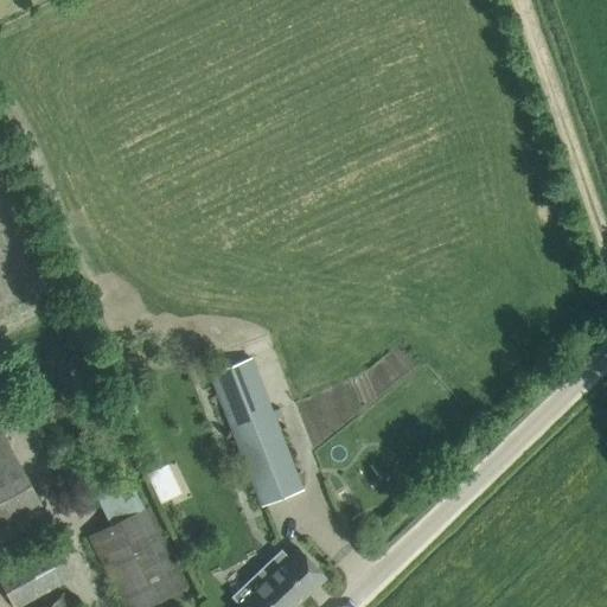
[(254,483),(262,505),(301,490),(292,467),(250,358),(211,374),(254,483)]
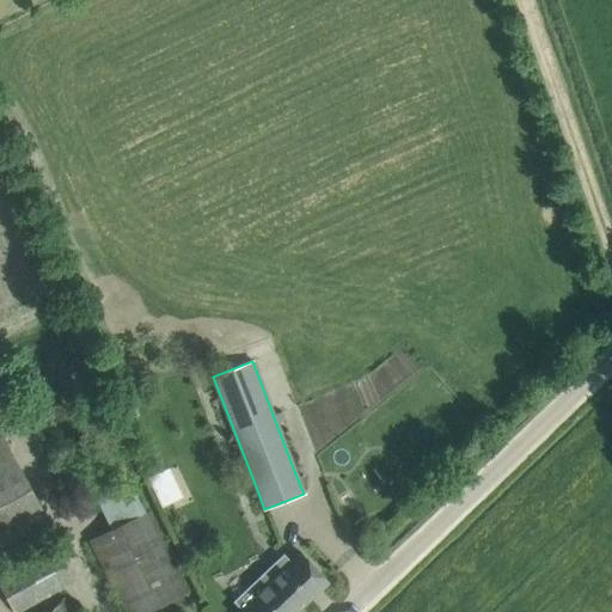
[(0,432),(0,502),(30,487),(0,432)]
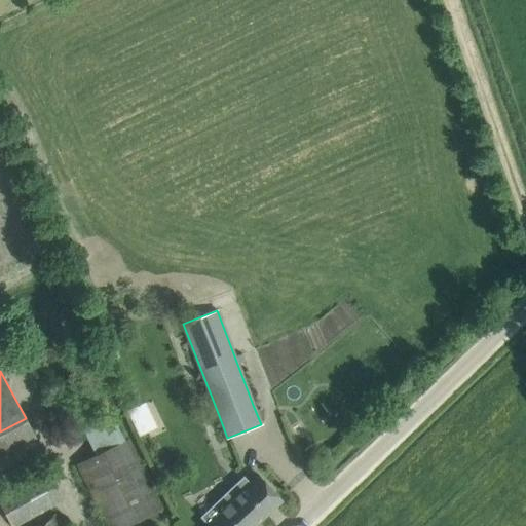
[(140,435),(158,426),(145,399),(126,407),(140,435)]
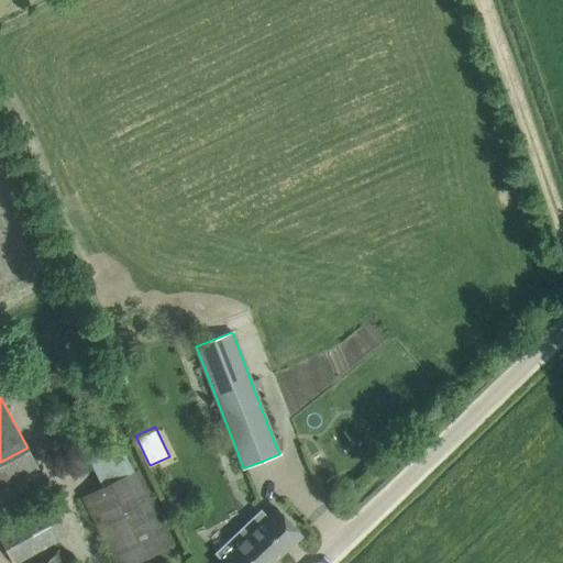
[(41,450),(40,468),(56,470),(57,451),(41,450)]
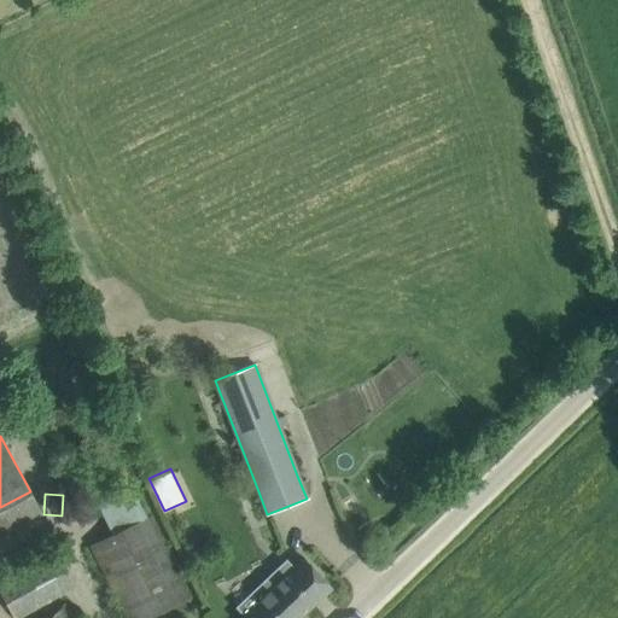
[(147,617),(191,598),(151,516),(91,546),(124,617),(147,617)]
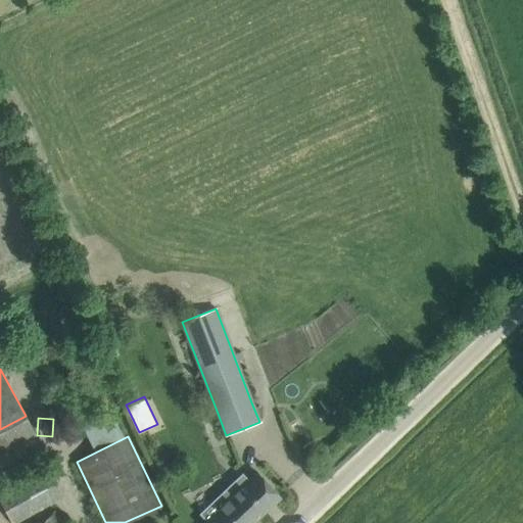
[(0,492),(0,503),(10,522),(15,522),(63,496),(47,467),(0,492)]
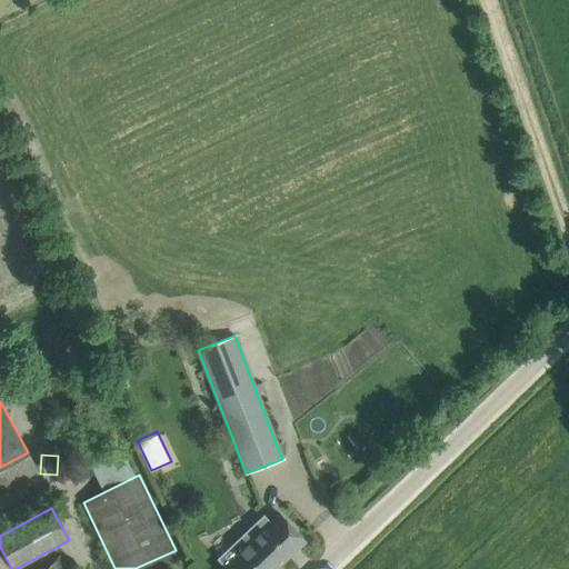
[(222,568),(275,568),(305,540),(280,515),(222,568)]
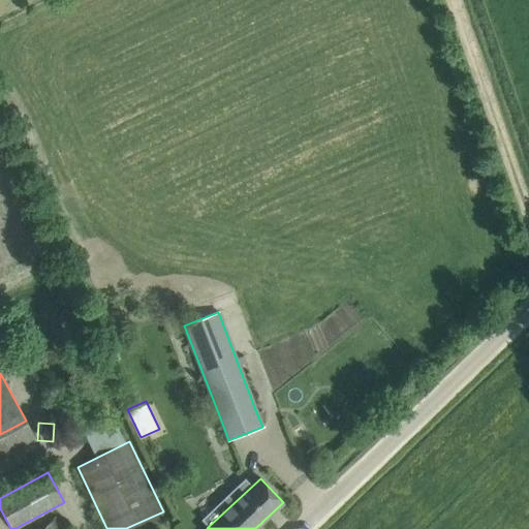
[(60,528),(54,518),(32,528),(60,528)]
